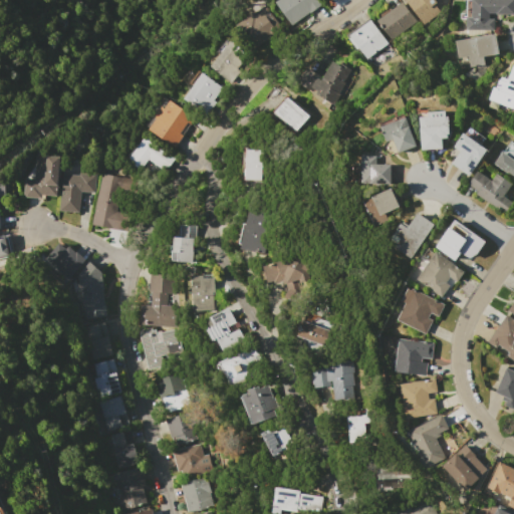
[(275,2),(277,0),(318,0),(321,3),(291,25),(275,2)]
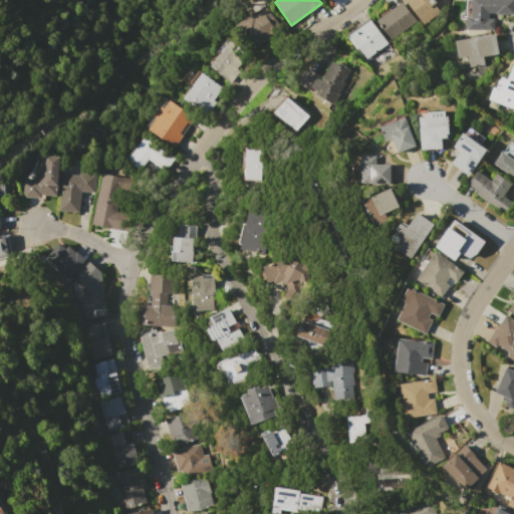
[(405,0),(439,0),(434,4),(439,11),(423,23),(405,0)]
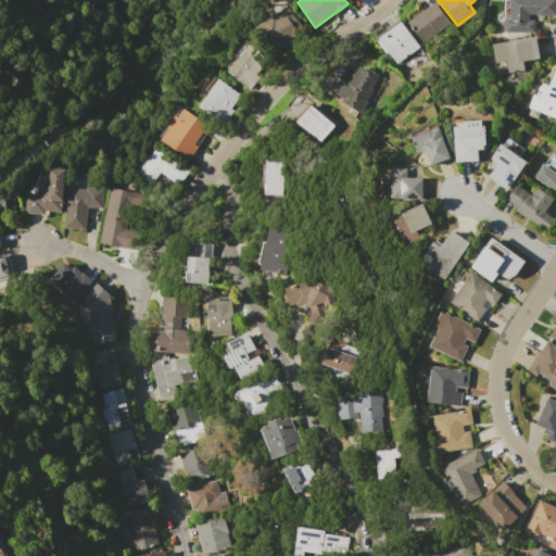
[(509,0),(555,0),(555,16),(535,16),(535,14),(529,14),(529,20),(534,20),(534,32),(503,32),(503,17),(509,17),(509,0)]
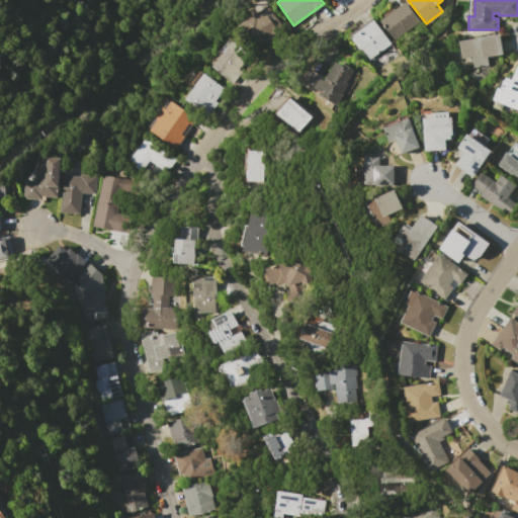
[(377,22),(404,2),(417,20),(391,39),(377,22)]
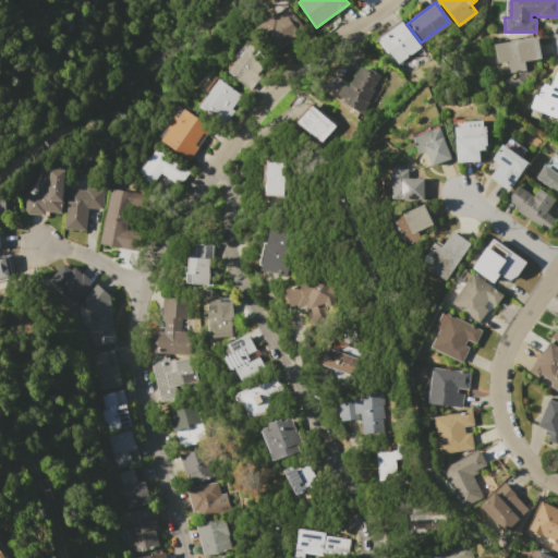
[(257,26),(276,13),(277,14),(287,7),(288,9),(290,8),(308,33),(292,45),(290,41),(277,51),(257,26)]
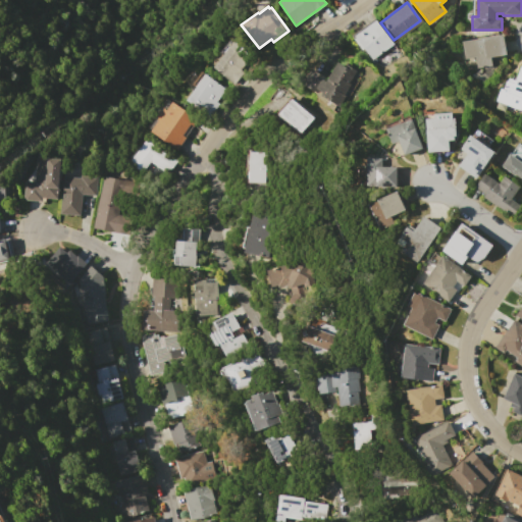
[(351,35),(374,18),(394,44),(389,47),(393,50),(380,58),(378,55),(372,59),(364,49),(361,50),(353,40),(354,39),(351,35)]
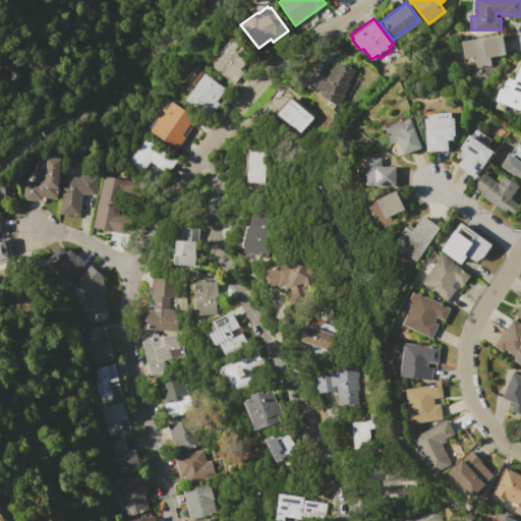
[(461,42),(501,35),(504,54),(488,57),(489,65),(475,68),(473,56),(464,58),(461,42)]
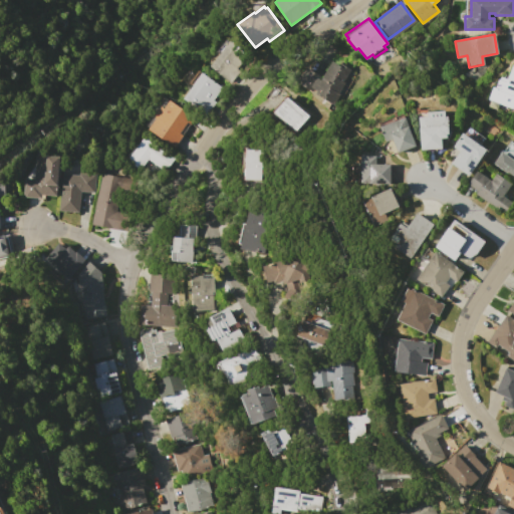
[(210,66),(219,54),(216,51),(226,39),(229,41),(230,40),(251,57),(243,67),(240,64),(237,68),(240,70),(230,83),(210,66)]
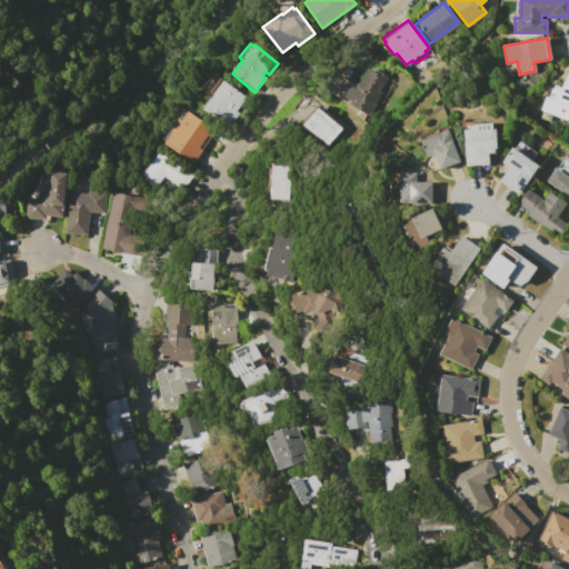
[(330,90),(339,75),(352,82),(351,86),(356,88),(357,86),(368,67),(377,72),(379,70),(389,77),(381,89),(382,90),(379,95),(381,97),(382,97),(383,98),(382,100),(381,102),(379,102),(377,102),(369,116),(349,103),(351,100),(348,99),(346,101),(340,98),(341,97),(330,90)]
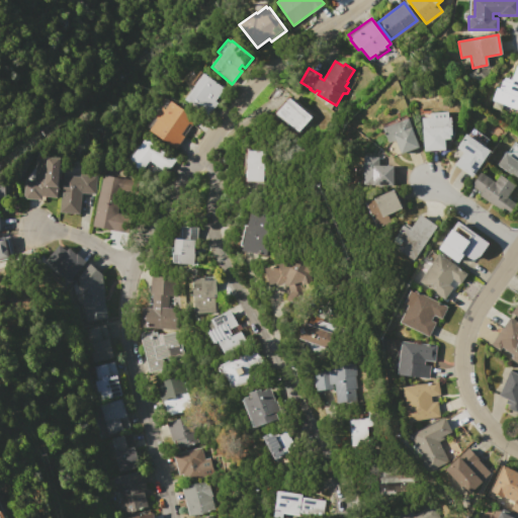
[(499,89),(502,80),(504,80),(505,78),(511,80),(516,65),(517,65),(517,102),(515,110),(491,101),(497,87),(499,89)]
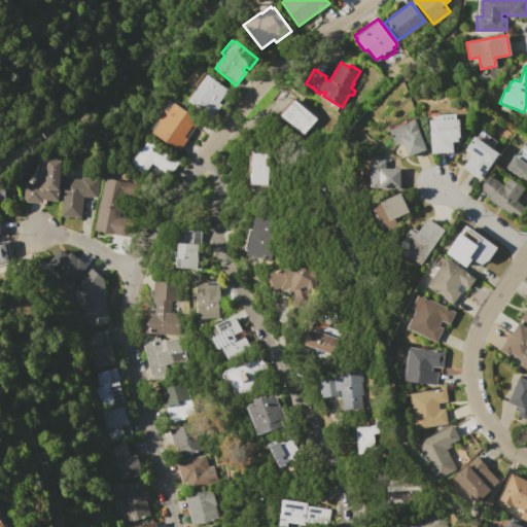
[(187,103),(198,88),(194,84),(203,72),(226,90),(207,117),(187,103)]
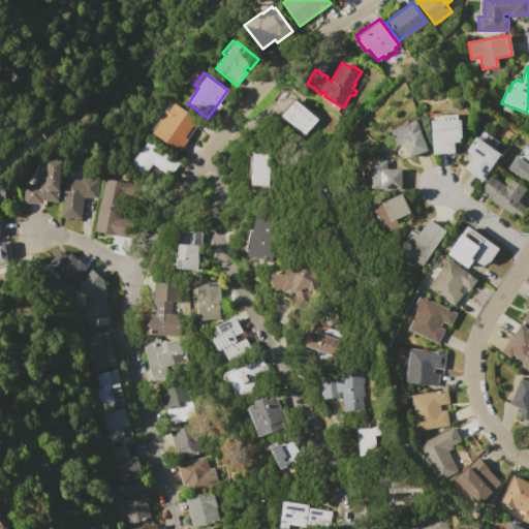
[(281,116),(298,98),(319,119),(303,136),(281,116)]
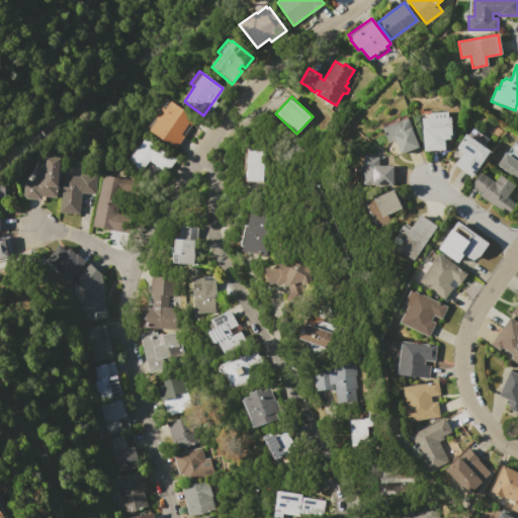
[(147,127),(161,106),(164,108),(169,100),(195,118),(191,124),(188,123),(181,134),(183,136),(176,148),(147,127)]
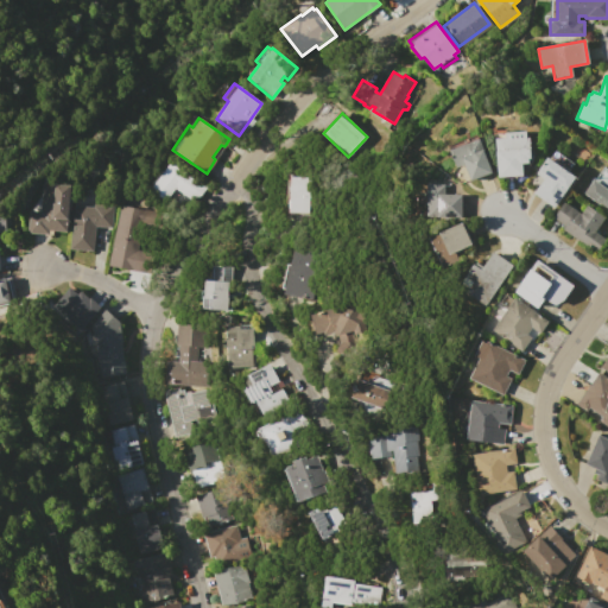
[(495,138),(506,138),(505,132),(525,131),(526,138),(529,138),(531,163),(523,164),(524,175),(498,177),(495,138)]
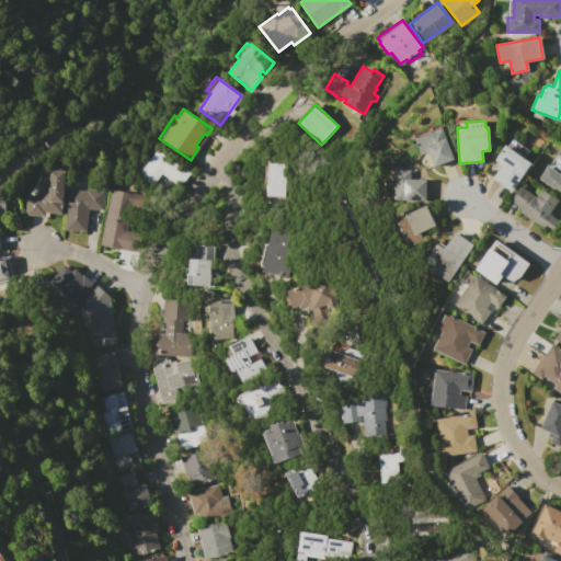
[(415,138),(442,128),(454,158),(434,165),(428,151),(421,155),(415,138)]
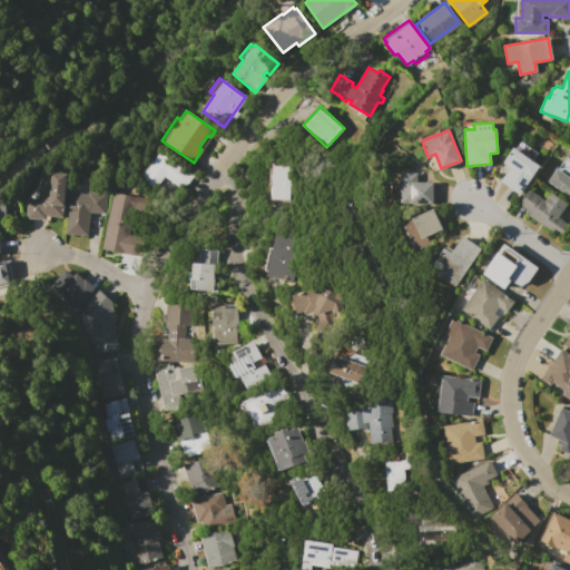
[(536,153),(519,140),(514,147),(531,159),(536,153)]
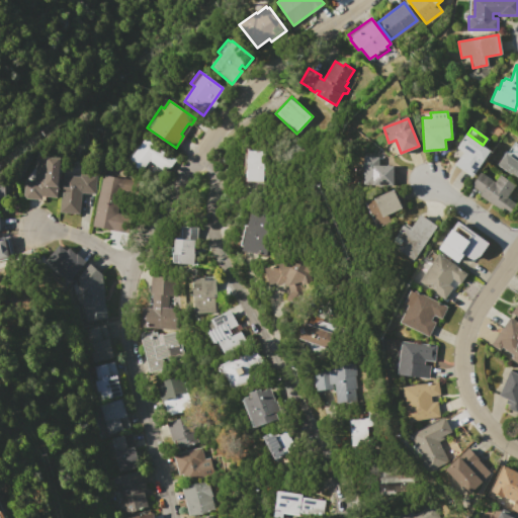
[(457,148),(466,134),(491,151),(472,176),(454,164),(462,152),(457,148)]
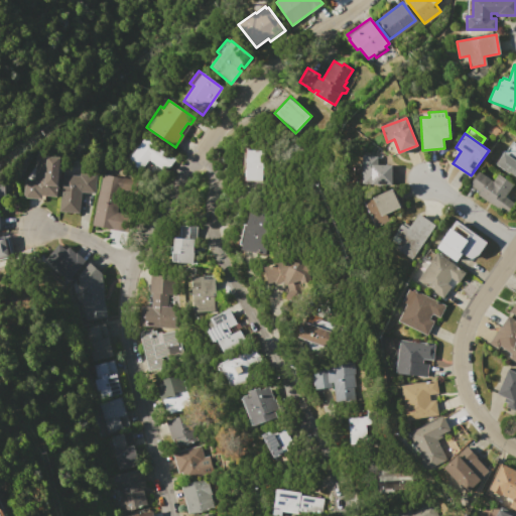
[(125,159),(136,145),(137,146),(145,136),(174,158),(164,171),(148,159),(140,170),(125,159)]
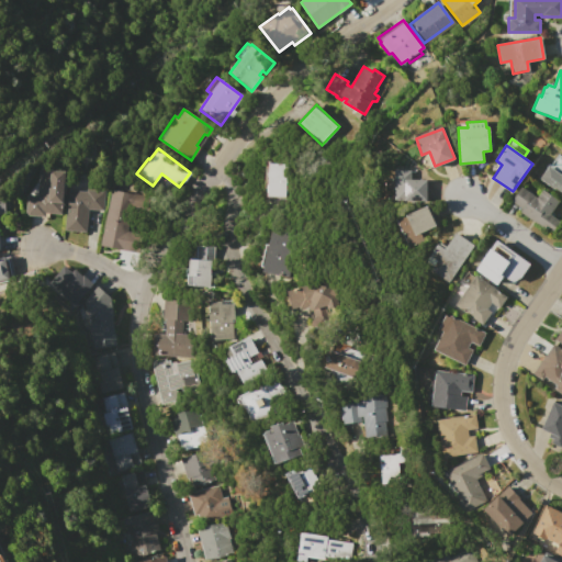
[(561,193),(539,178),(548,166),(549,167),(558,154),(561,156),(561,193)]
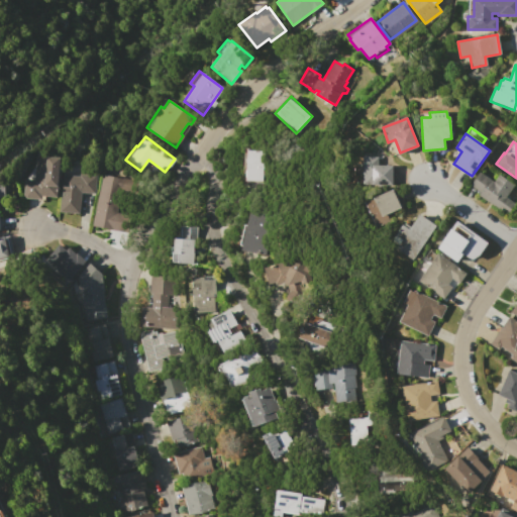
[(248,149),(263,150),(262,181),(246,180),(248,149)]
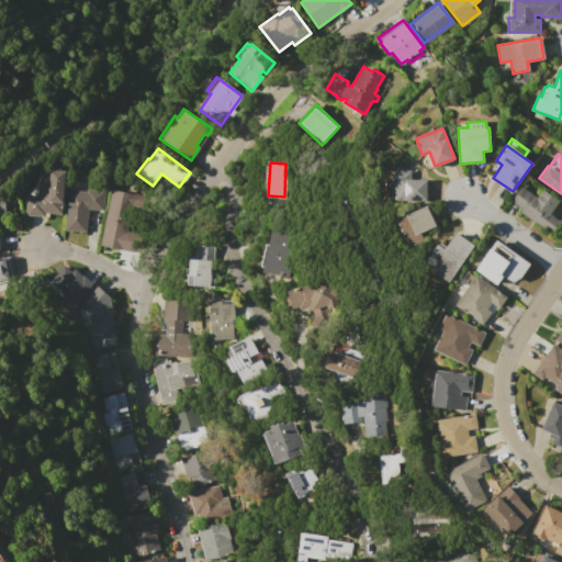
[(38,170),(65,171),(63,202),(60,202),(60,214),(43,213),(43,216),(24,215),(25,195),(37,197),(38,170)]
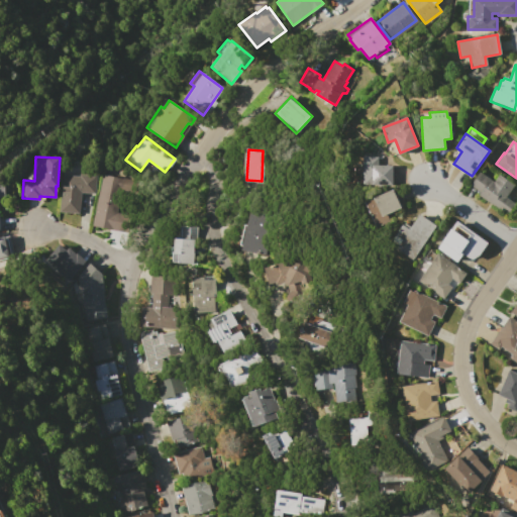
[(363,157),(379,157),(379,166),(393,166),(392,185),(363,185),(363,157)]
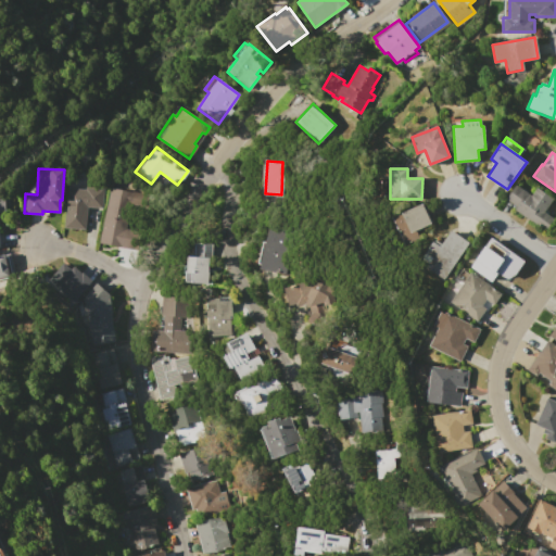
[(110,188),(123,190),(125,181),(133,184),(131,191),(138,192),(136,207),(128,206),(124,230),(134,231),(130,249),(99,242),(110,188)]
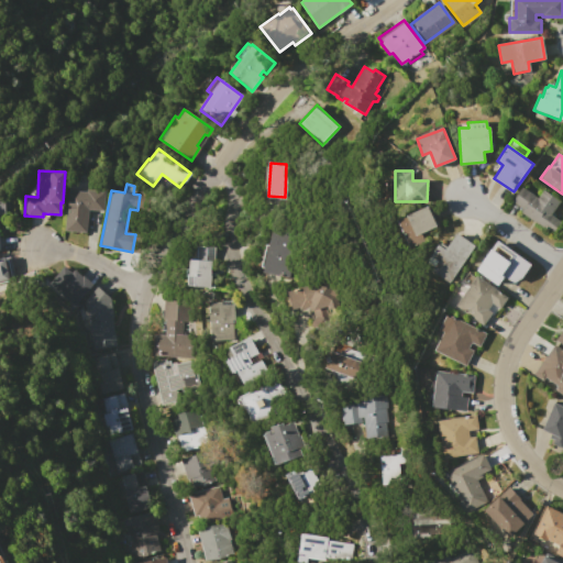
[(512,201),(522,187),(538,198),(543,190),(560,201),(551,214),(561,222),(552,234),(521,211),(522,209),(512,201)]
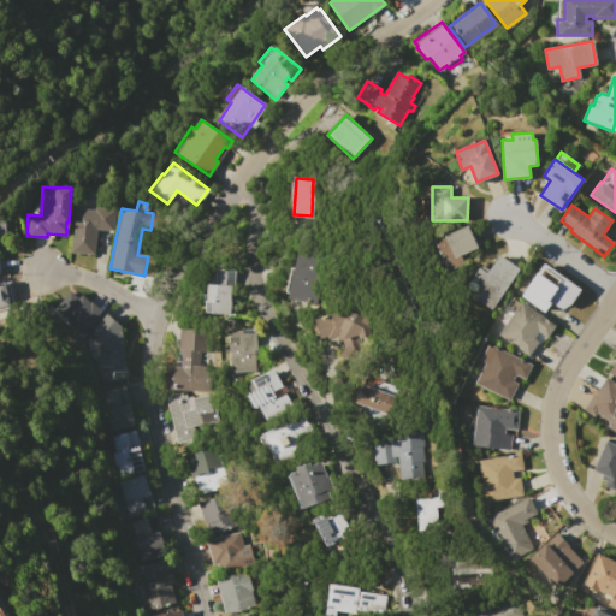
[(73,208),(93,209),(93,207),(113,209),(112,231),(96,230),(94,254),(71,252),(73,208)]
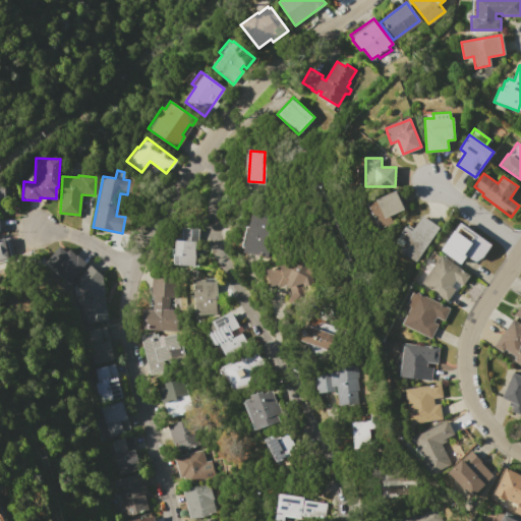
[(366,204),(395,190),(403,209),(389,216),(393,225),(379,231),(366,204)]
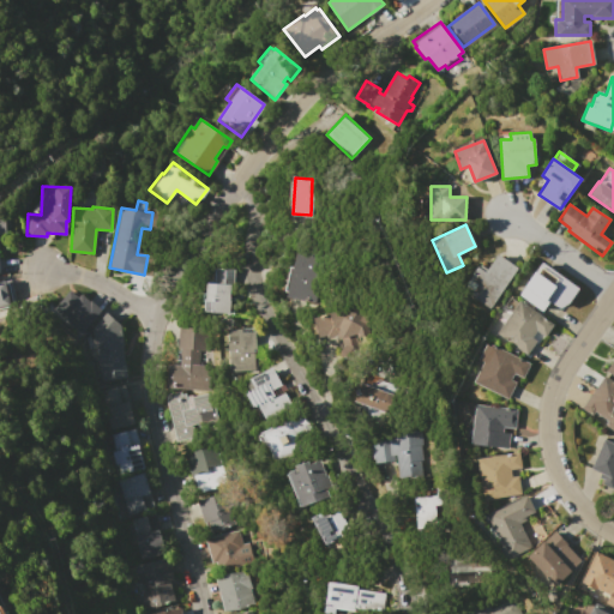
[(298,246),(324,251),(314,302),(287,298),(288,290),(284,289),(288,266),(294,268),(298,246)]
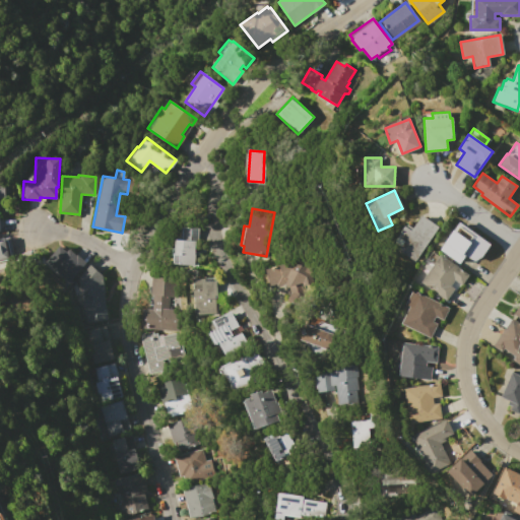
[(390,246),(406,223),(412,228),(420,215),(439,228),(414,263),(390,246)]
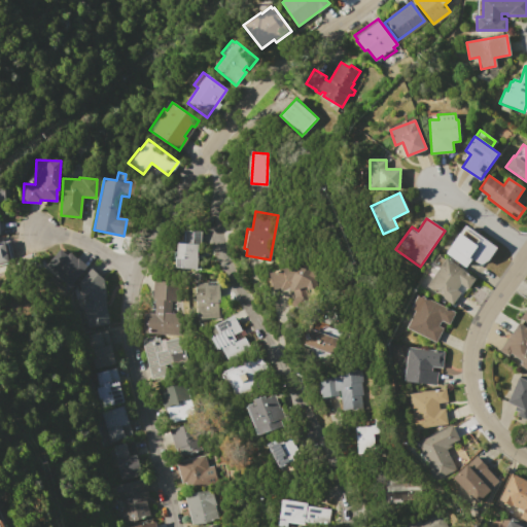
[(445,253),(465,266),(470,258),(483,267),(496,245),(463,224),(445,253)]
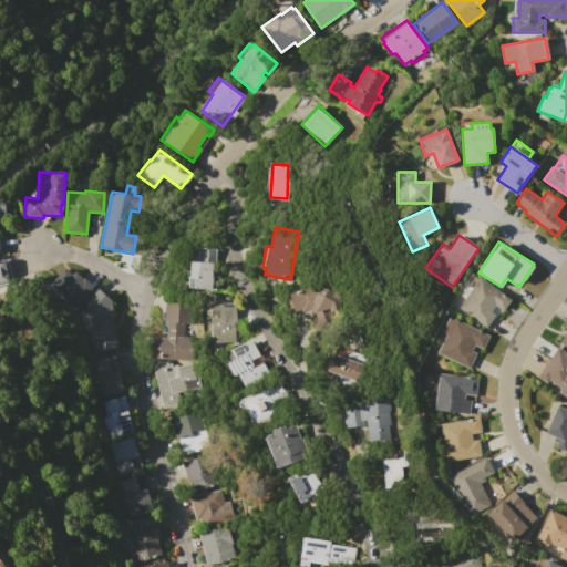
[(192,261),(194,261),(195,247),(217,248),(216,255),(215,263),(213,263),(212,289),(196,288),(196,287),(189,287),(189,278),(188,278),(188,270),(192,270),(192,261)]
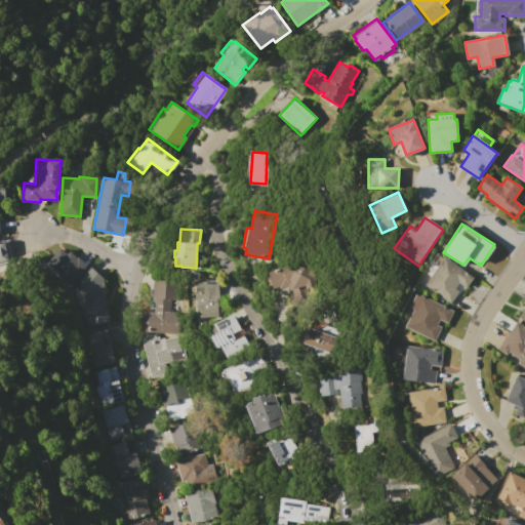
[(0,263),(9,261),(4,239),(0,239),(0,263)]
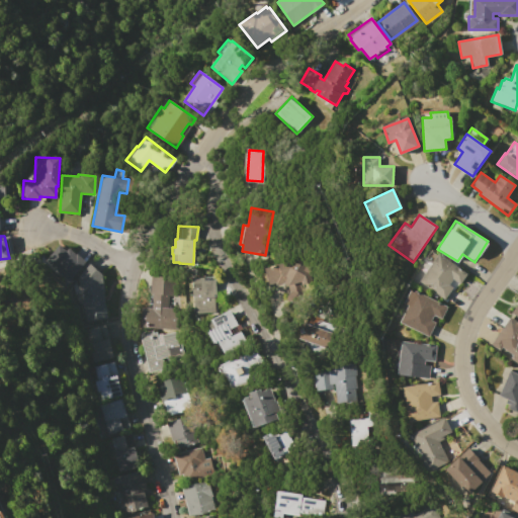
[(46,259),(59,244),(67,251),(69,248),(76,254),(77,253),(86,261),(69,279),(46,259)]
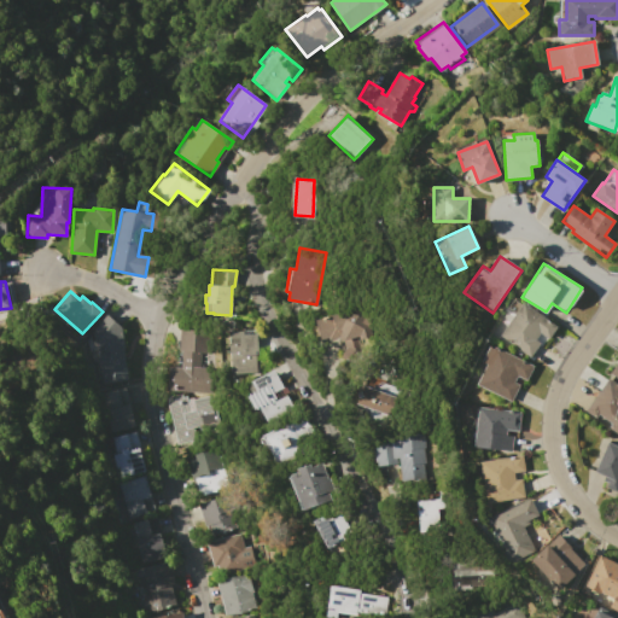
[(500,334),(524,303),(558,327),(549,339),(540,333),(535,340),(540,344),(530,356),(500,334)]
